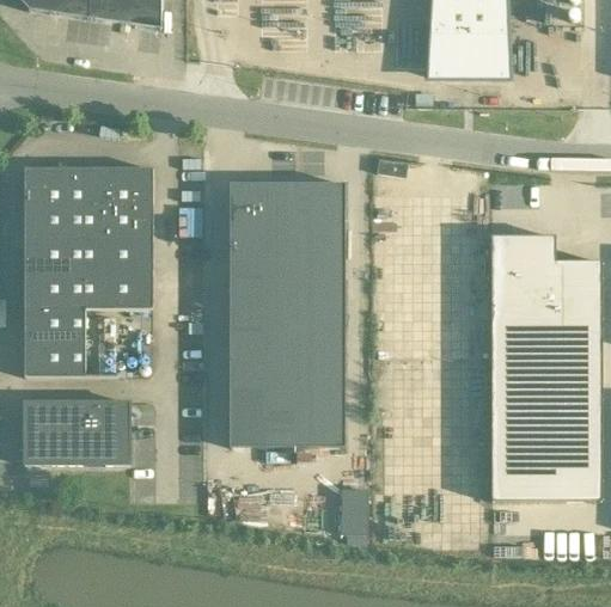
[(20,0),(28,8),(124,23),(160,28),(160,0),(20,0)]
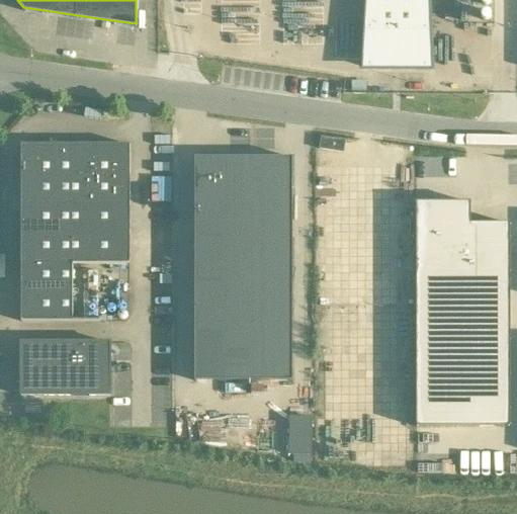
[(426,65),(426,44),(426,23),(420,23),(420,0),(370,0),(370,22),(364,22),(364,64),(426,65)]
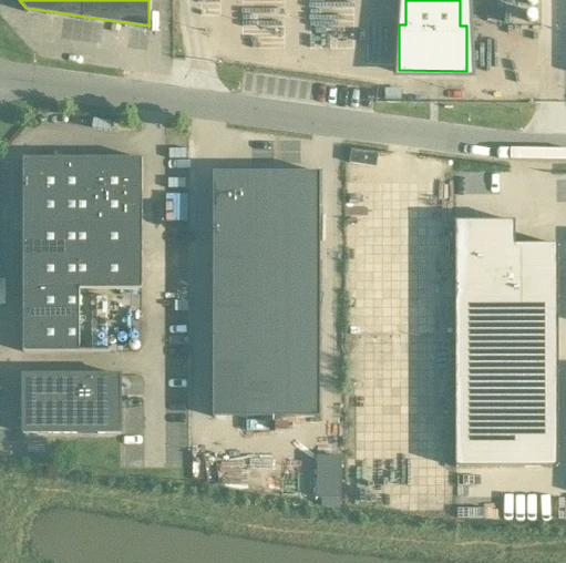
[(141,154),(55,154),(21,154),(22,348),(109,348),(109,345),(107,345),(107,347),(79,347),(79,285),(141,285),(141,154)]
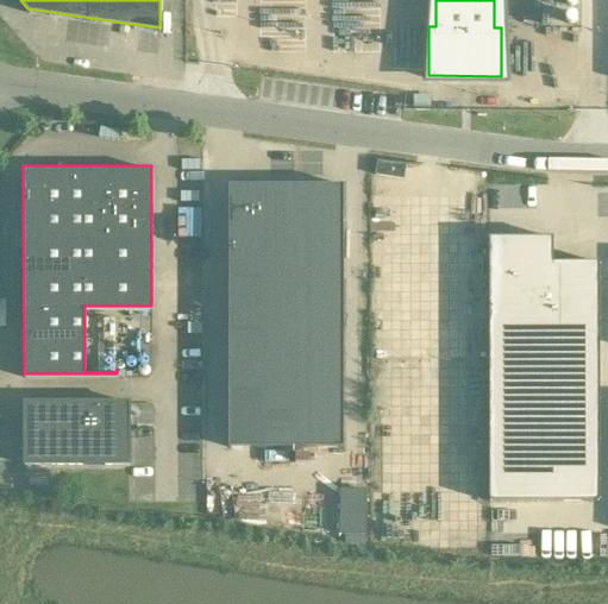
[(227,214),(227,444),(343,444),(343,181),(270,181),(270,183),(230,183),(230,214),(227,214)]
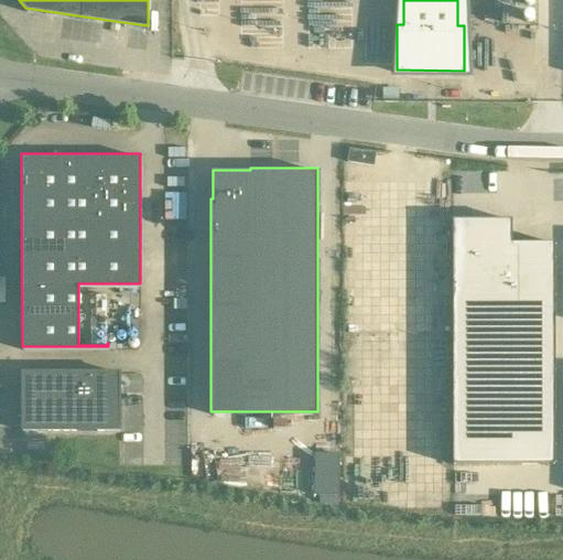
[(452,212),(452,458),(553,458),(553,235),(510,235),(510,212),(452,212)]
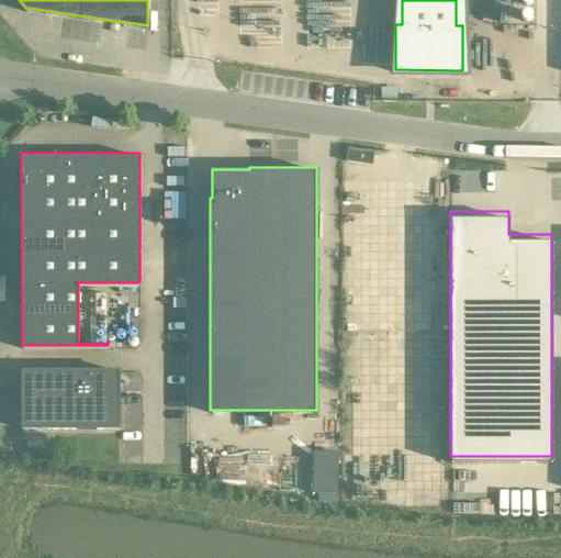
[(321,231),(320,357),(338,357),(339,231),(321,231)]
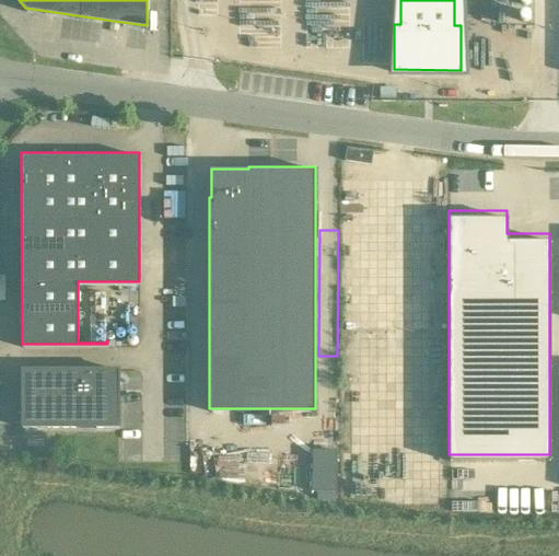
[(21,425),(118,425),(118,367),(21,367),(21,425)]
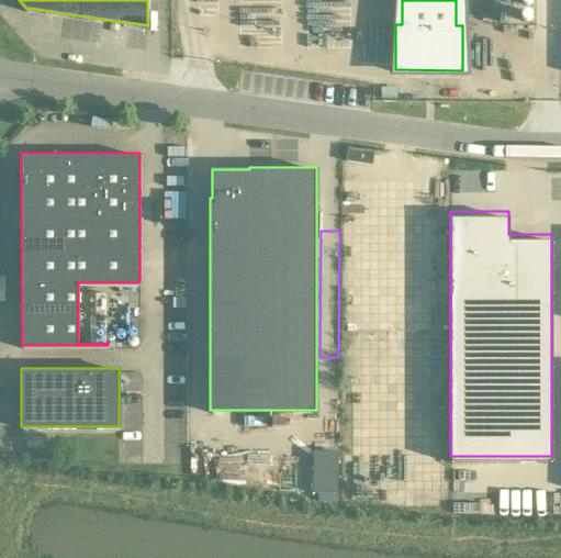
[(314,449),(314,489),(336,489),(336,449),(314,449)]
